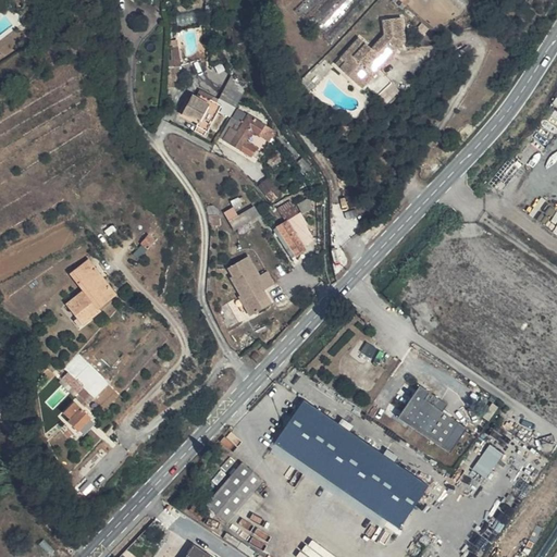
[(119,0),(116,3),(111,0),(99,0),(100,15),(103,15),(112,14),(111,10),(120,9),(120,2),(119,0)]
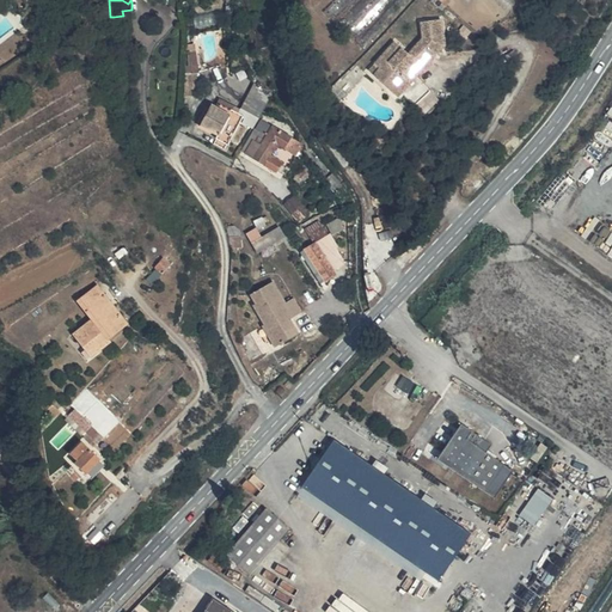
[(157,0),(122,0),(128,4),(130,0),(132,2),(135,2),(138,13),(148,12),(147,8),(158,6),(157,0)]
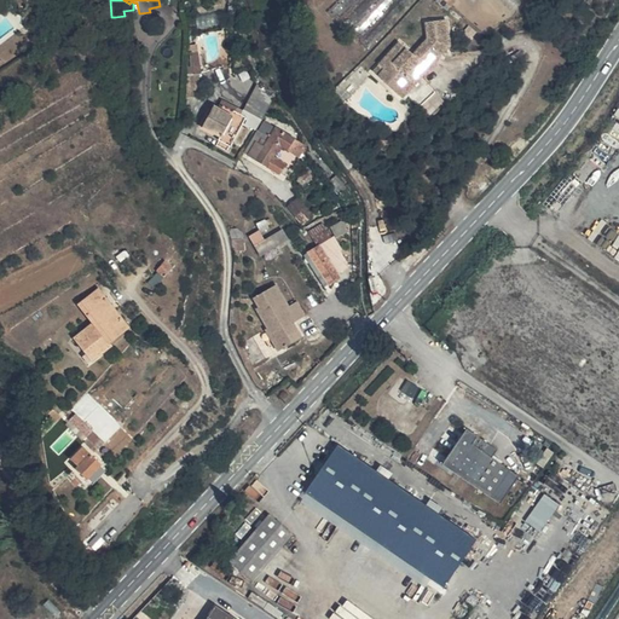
[(446,21),(427,22),(428,36),(414,55),(399,42),(380,64),(385,70),(377,76),(387,86),(393,80),(406,92),(449,45),(446,21)]
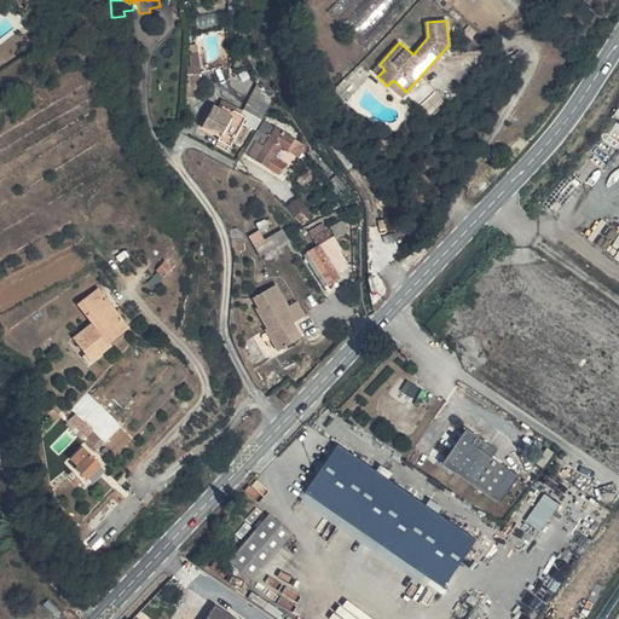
[(385,70),(380,64),(372,73),(377,76),(385,70)]
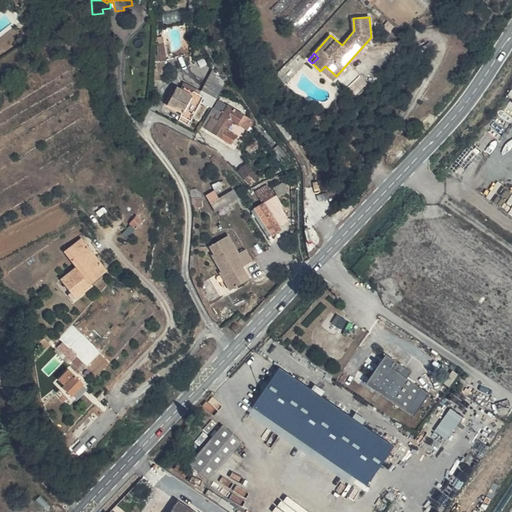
[(332,81),(336,76),(325,66),(320,71),(332,81)]
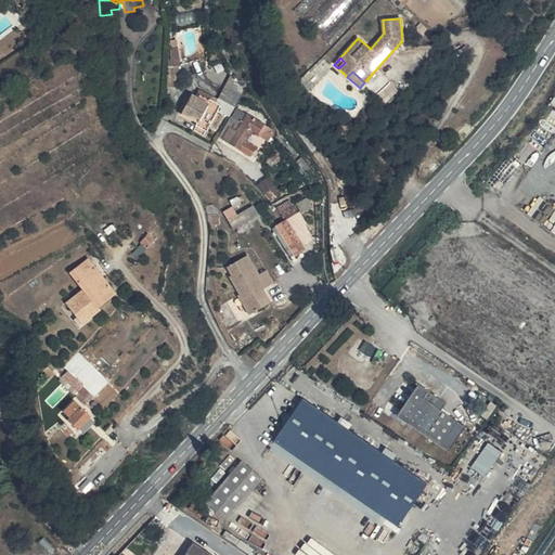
[(388,102),(400,90),(390,80),(378,92),(388,102)]
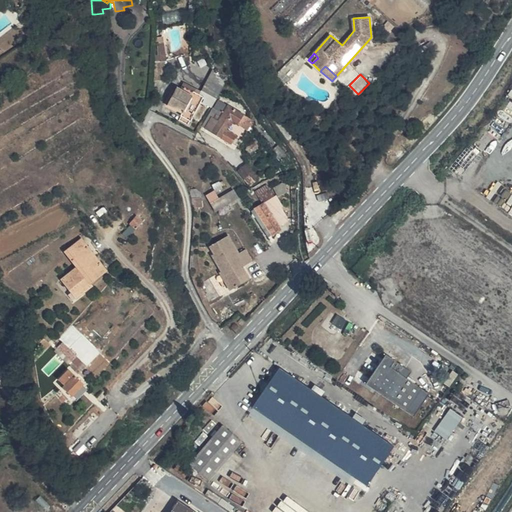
[(203,87),(191,109),(204,117),(217,95),(203,87)]
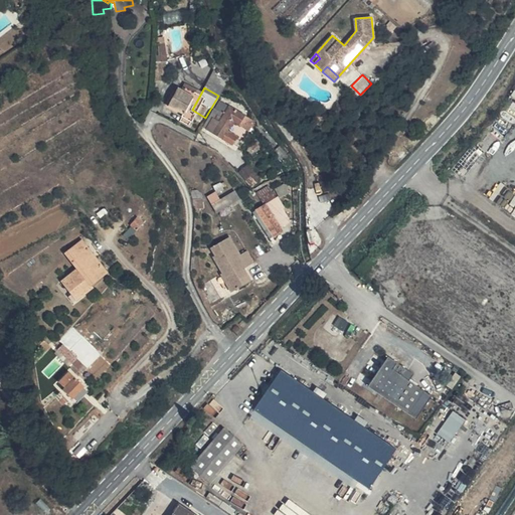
[(181,134),(188,137),(195,126),(188,122),(191,115),(184,110),(182,113),(166,105),(156,121),(173,131),(174,130),(181,134)]
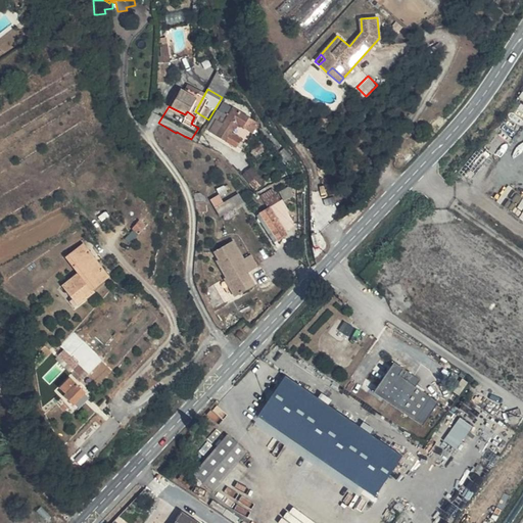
[(206,138),(199,150),(216,161),(224,149),(222,146),(226,141),(234,146),(239,138),(212,122),(207,130),(215,135),(211,141),(206,138)]
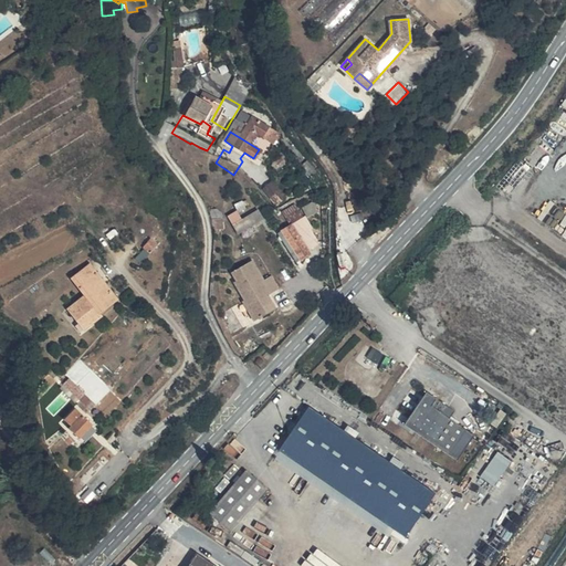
[(195,153),(199,147),(191,143),(190,144),(187,148),(195,153)]
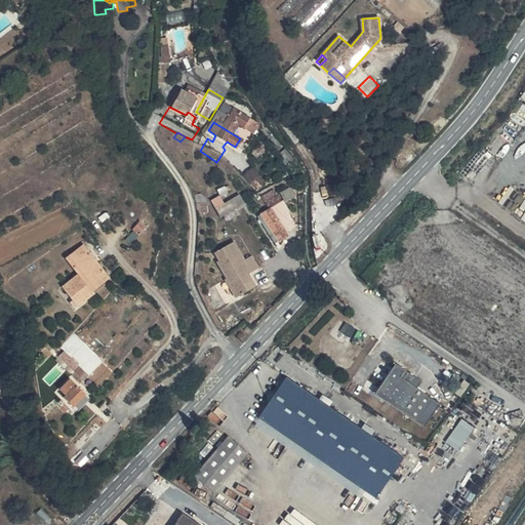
[(253,166),(244,175),(257,191),(268,182),(253,166)]
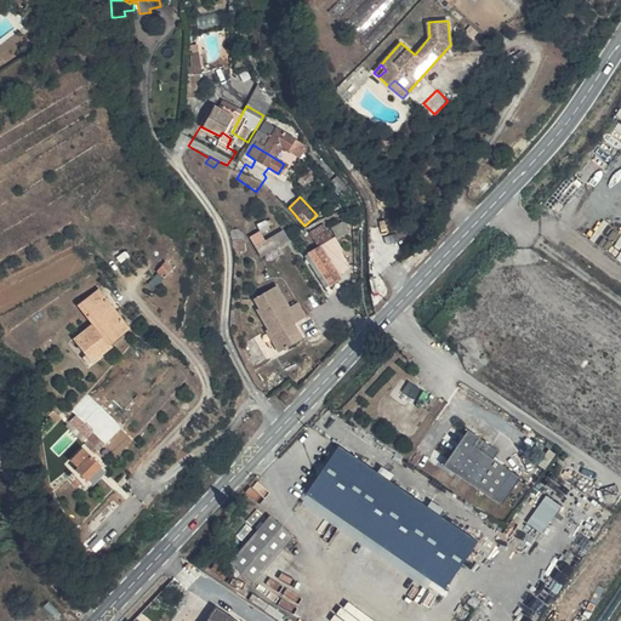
[(319,245),(335,235),(326,222),(311,231),(319,245)]
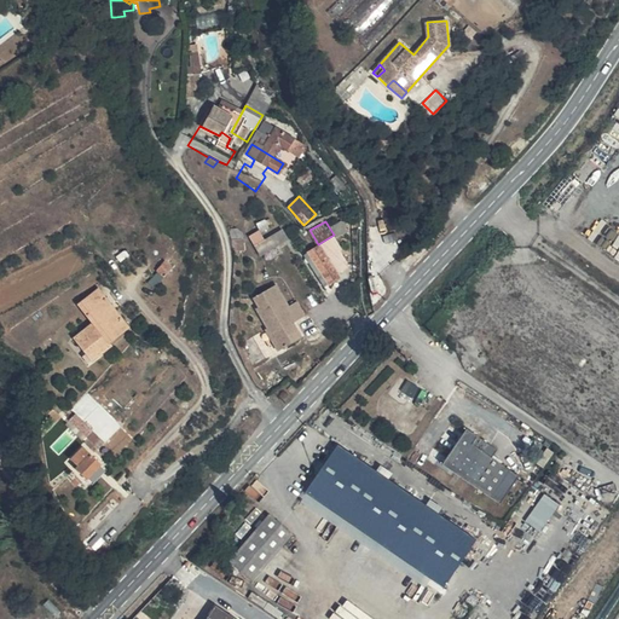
[(262,230),(252,233),(260,254),(290,242),(285,229),(265,237),(262,230)]
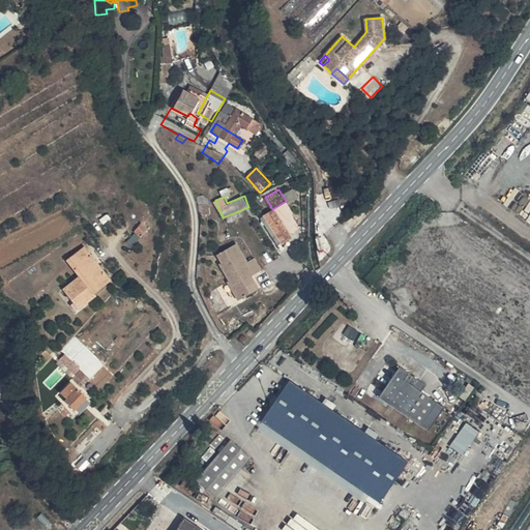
[(276,208),(293,235),(303,230),(287,202),(276,208)]
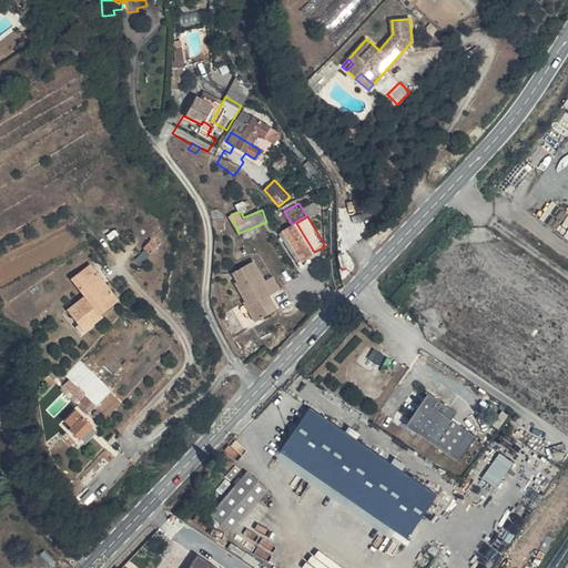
[(271,247),(291,276),(301,270),(297,265),(307,259),(297,244),(298,243),(291,233),(271,247)]
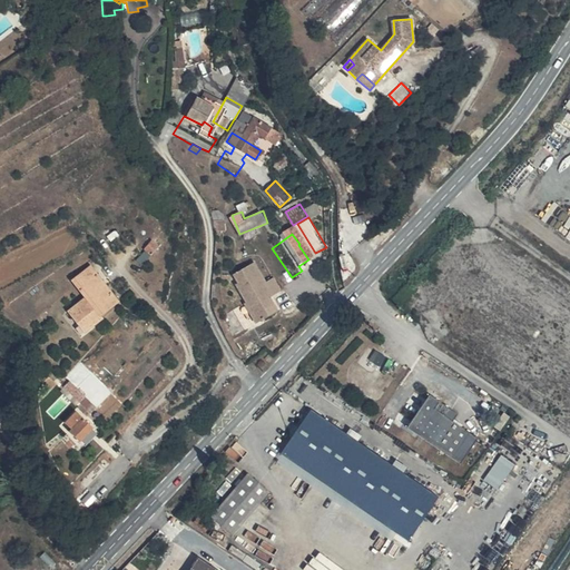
[(208,241),(199,242),(200,252),(208,251),(208,241)]
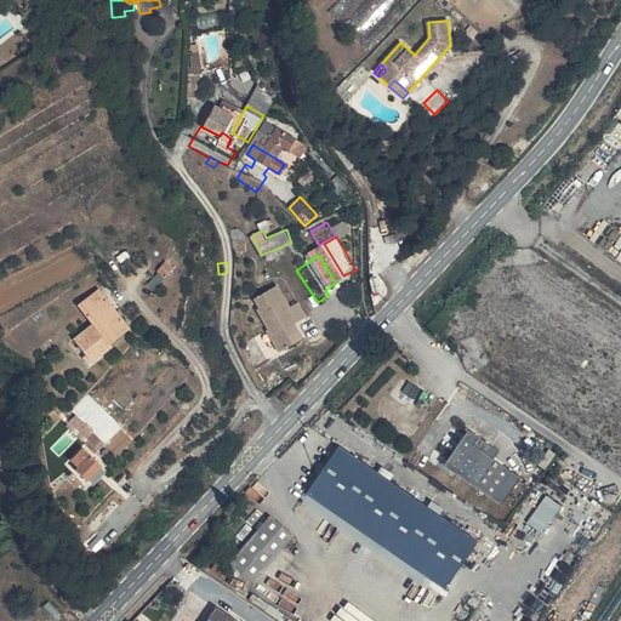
[(85,353),(104,340),(83,305),(61,320),(75,341),(55,355),(64,368),(73,363),(80,374),(93,366),(91,363),(85,353)]
